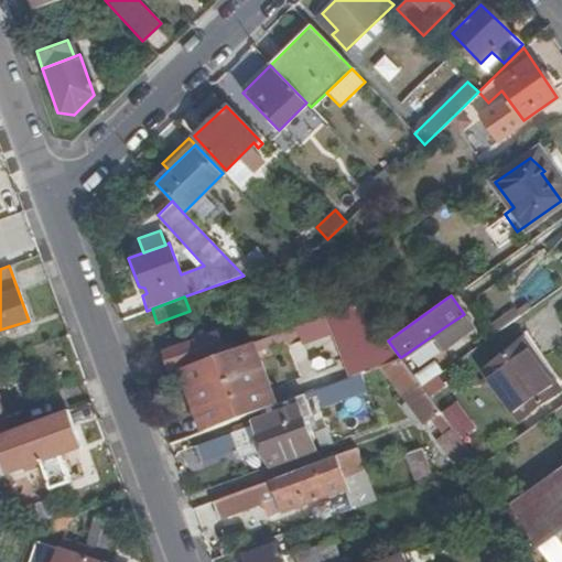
[(360,302),(328,314),(353,375),(363,371),(381,364),(400,357),(388,341),(360,302)]
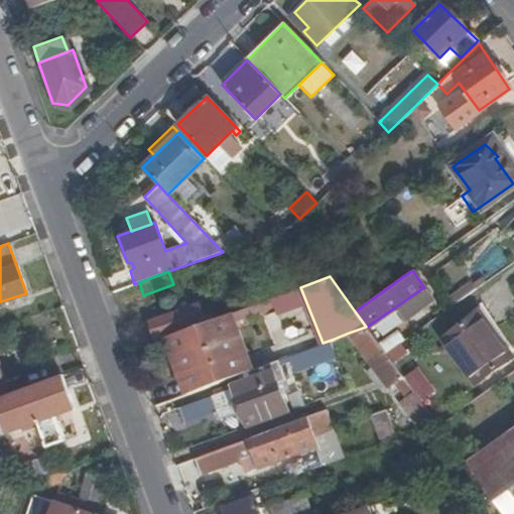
[(409,304),(406,299),(396,306),(400,311),(409,304)]
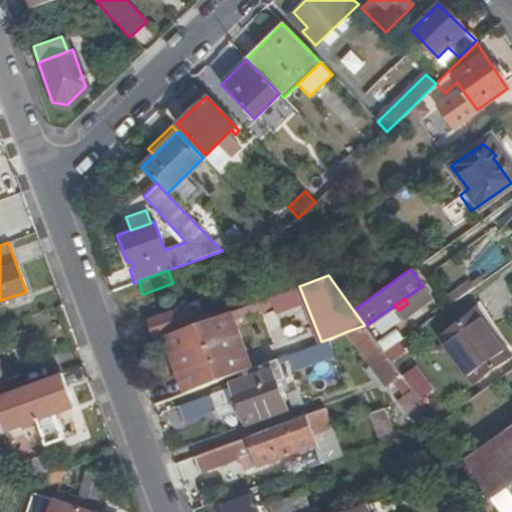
[(155,337),(210,316),(209,310),(202,312),(198,301),(149,319),(155,337)]
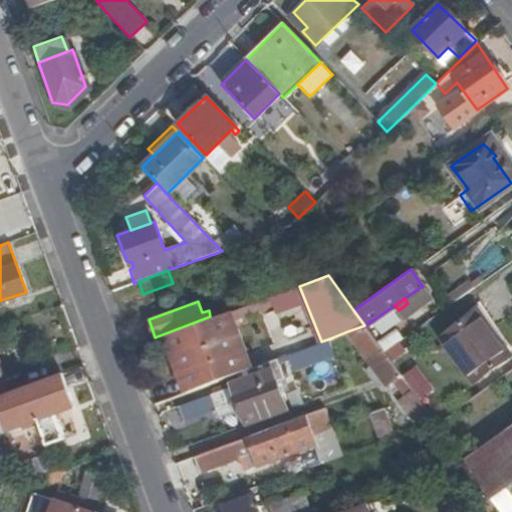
[(476,311),(441,336),(472,381),(502,359),(476,311)]
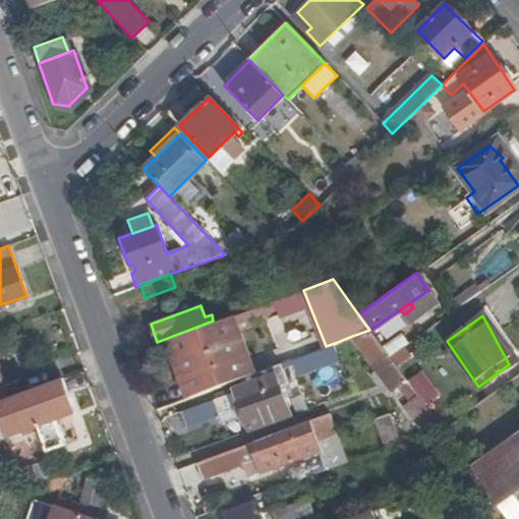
[(243,377),(223,320),(174,338),(194,395),(243,377)]
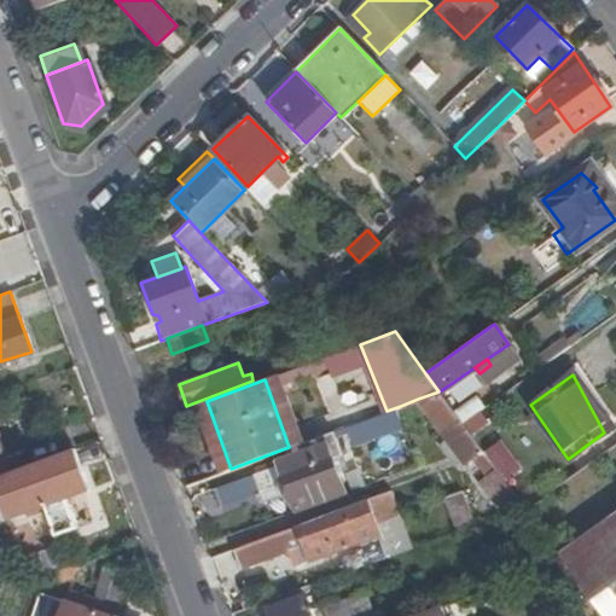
[(483,476),(495,468),(462,422),(453,410),(440,391),(439,391),(418,399),(464,460),(470,457),(483,476)]
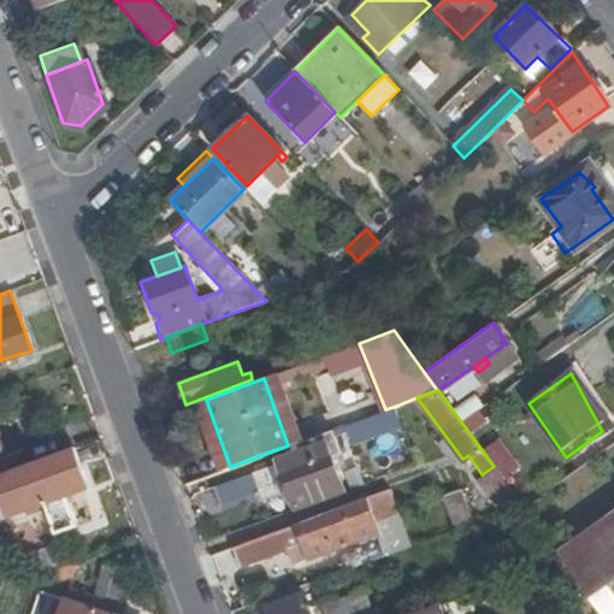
[(473,394),(452,408),(460,420),(482,405),(473,394)]
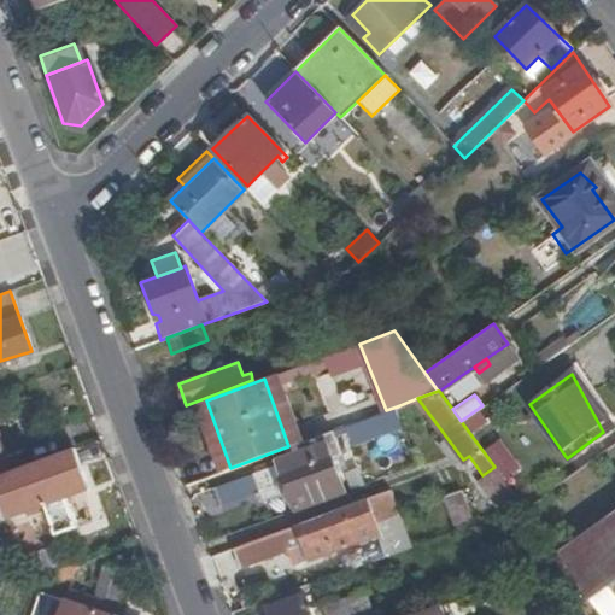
[(230,468),(206,400),(199,403),(224,470),(230,468)]
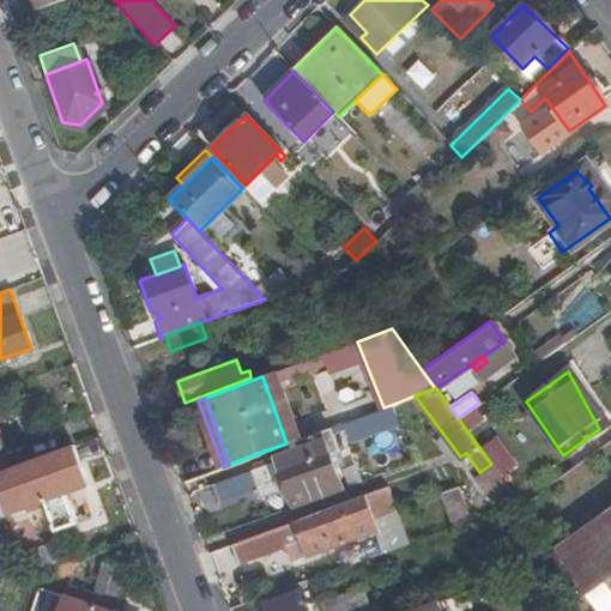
[(399,417),(394,404),(383,407),(344,422),(350,436),(399,417)]
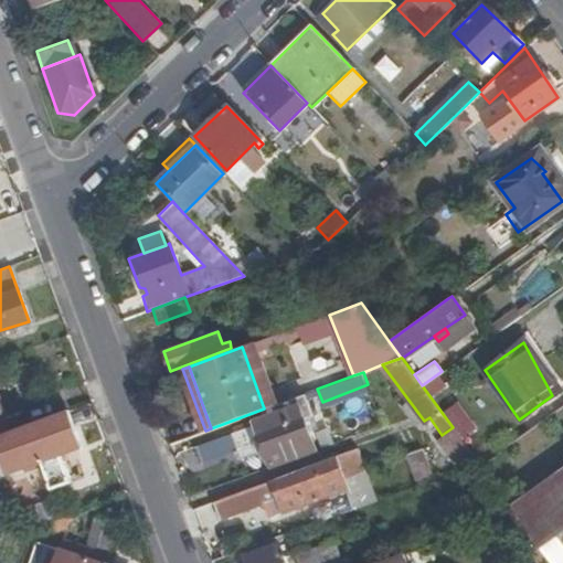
[(304,394),(265,409),(268,416),(192,444),(200,464),(235,450),(238,460),(256,454),(265,450),(269,466),(315,449),(306,423),(314,420),(304,394)]
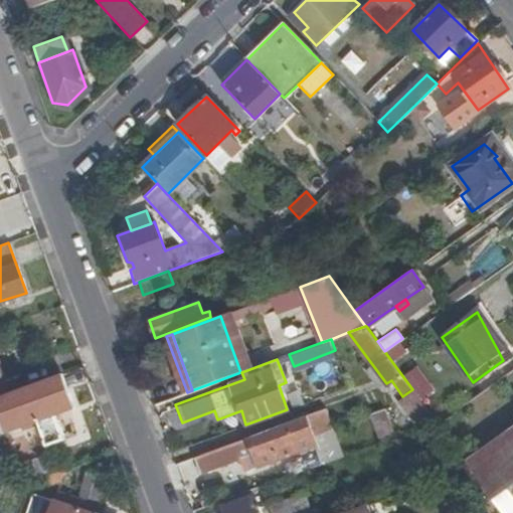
[(0,395),(8,393),(0,373),(0,395)]
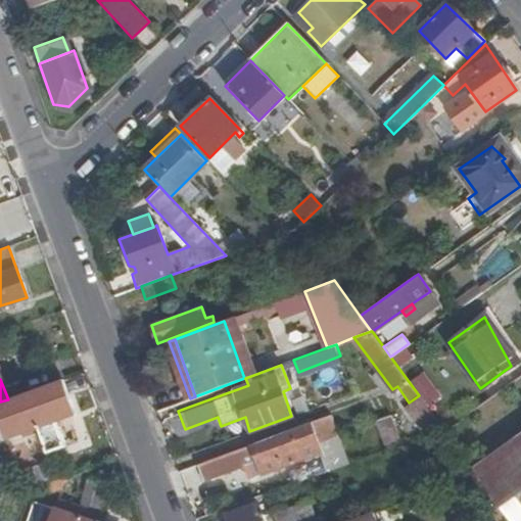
[(74,412),(61,380),(8,399),(0,401),(0,414),(9,436),(38,426),(48,450),(64,443),(55,420),(74,412)]
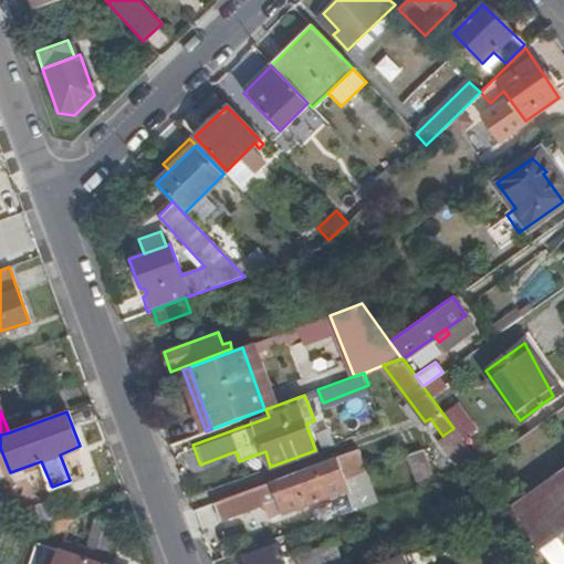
[(460,470),(479,463),(453,428),(442,436),(437,439),(460,470)]
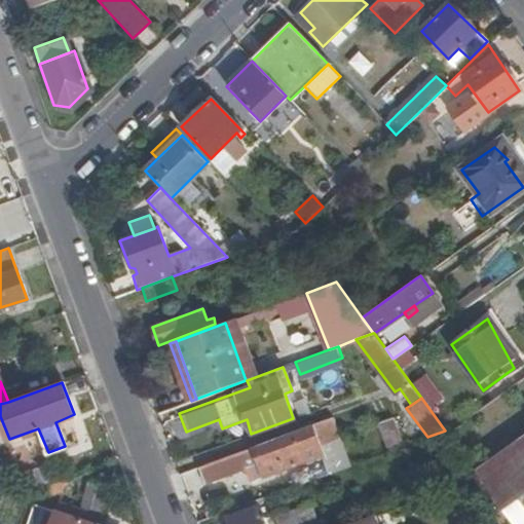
[(380,421),(390,451),(405,445),(396,416),(380,421)]
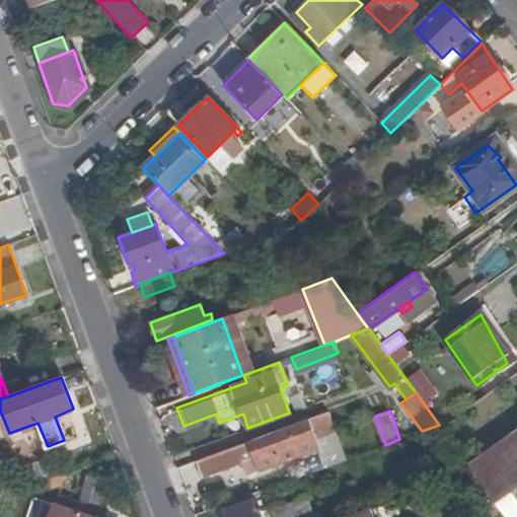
[(235,417),(240,431),(247,428),(243,414),(235,417)]
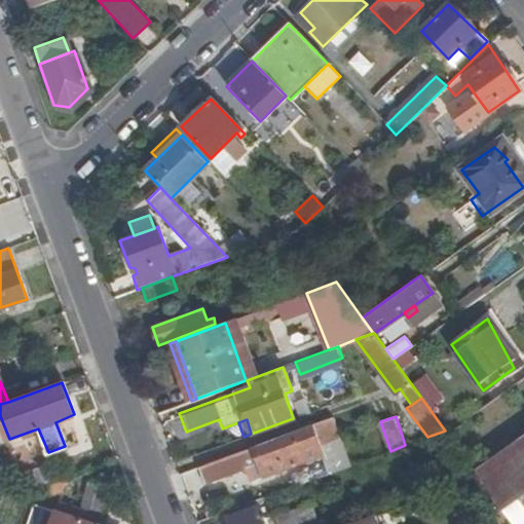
[(321,454),(310,425),(198,468),(206,486),(258,466),(262,476),(321,454)]
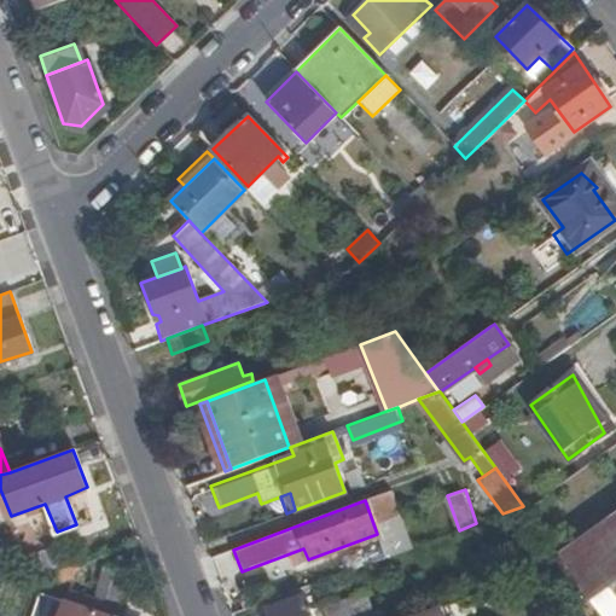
[(615,615),(615,513),(563,552),(608,615),(615,615)]
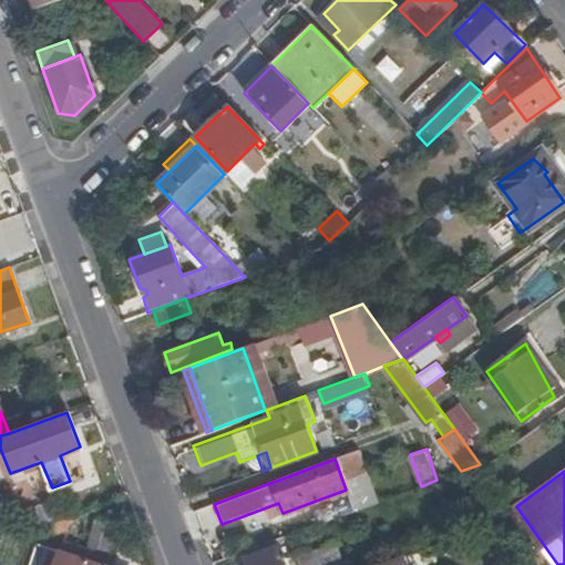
[(0,513),(3,514),(6,509),(10,511),(13,502),(2,497),(3,495),(0,494),(0,513)]
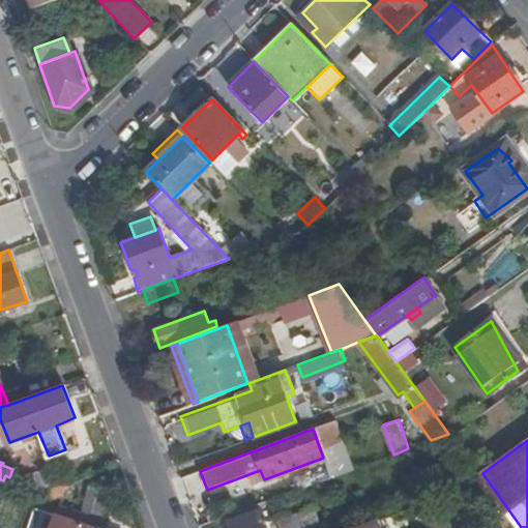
[(268,527),(262,509),(230,522),(232,527),(268,527)]
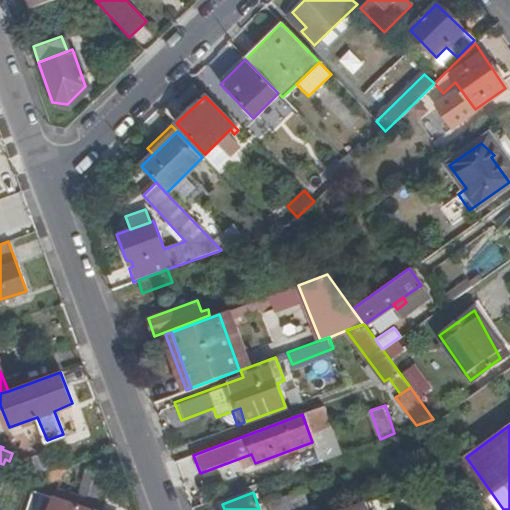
[(80,509),(82,505),(53,495),(48,509),(80,509)]
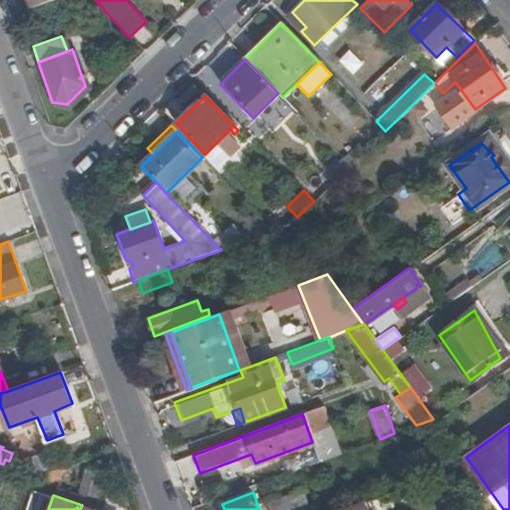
[(268,506),(270,509),(302,509),(296,495),(268,506)]
